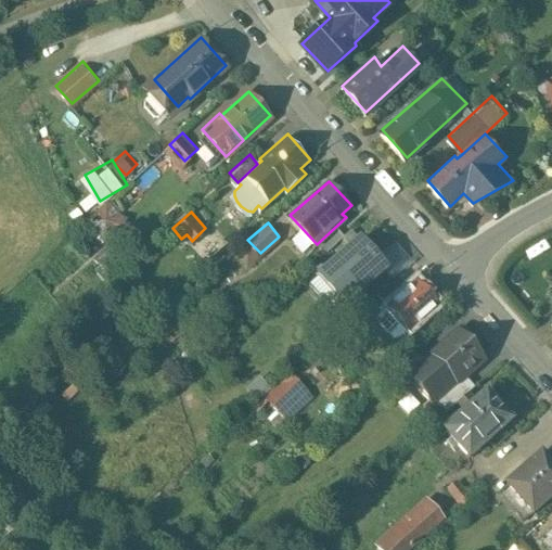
[(390,250),(369,226),(342,250),(344,253),(364,273),(390,250)]
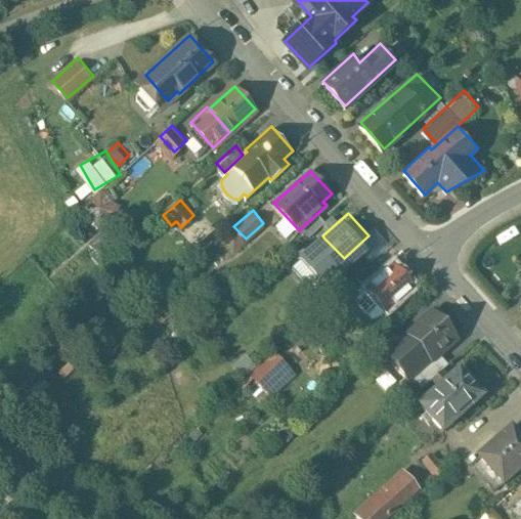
[(344,258),(324,239),(312,250),(300,261),(319,282),(344,258)]
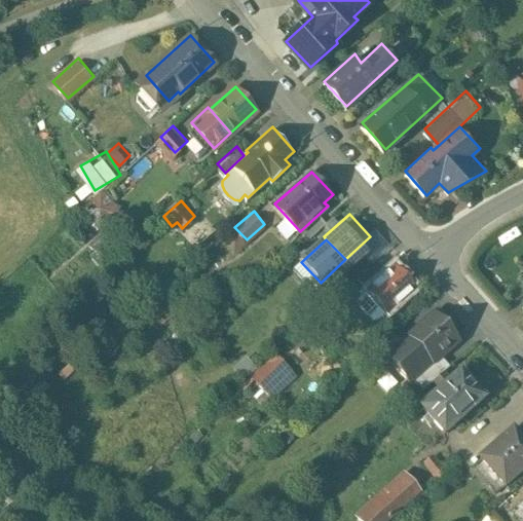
[(298,265),(301,262),(313,251),(305,242),(289,256),(298,265)]
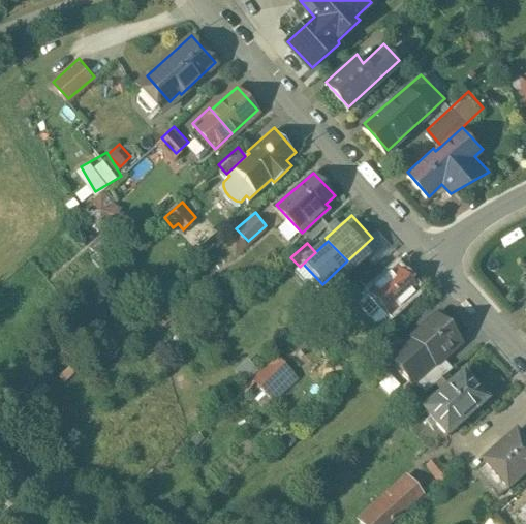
[(419,289),(397,266),(372,288),(382,301),(393,312),(419,289)]
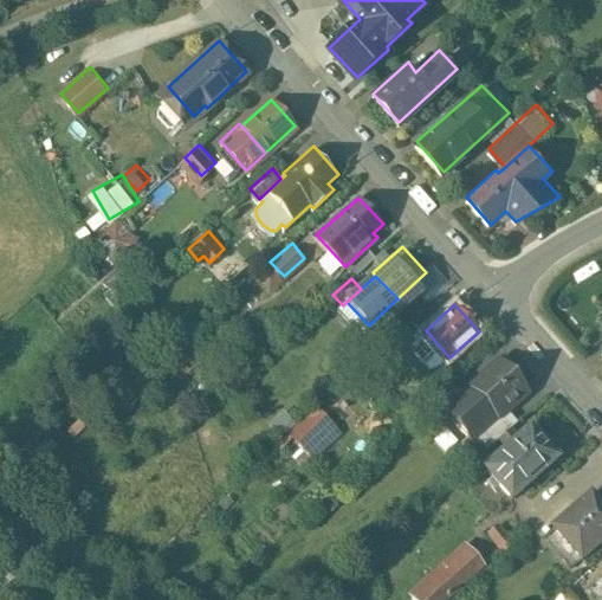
[(425,356),(438,344),(426,330),(419,328),(414,333),(416,337),(412,342),(425,356)]
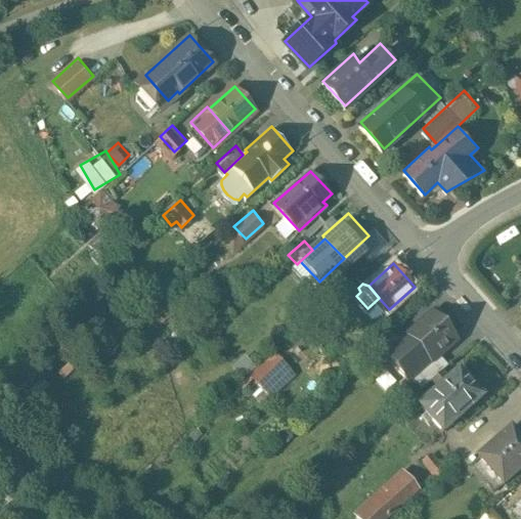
[(457,334),(436,310),(409,334),(430,357),(432,359),(439,353),(437,350),(457,334)]
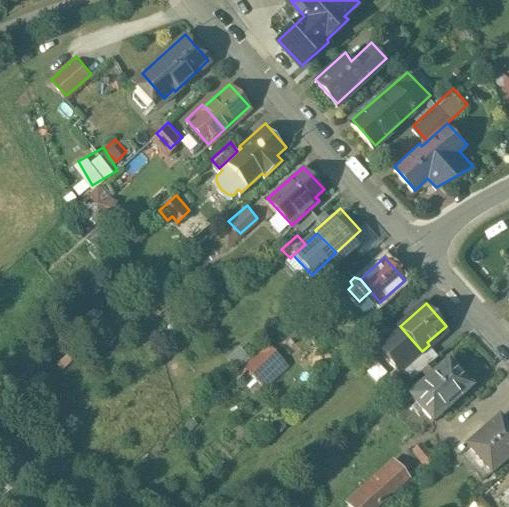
[(380,345),(394,332),(382,319),(364,334),(376,348),(380,345)]
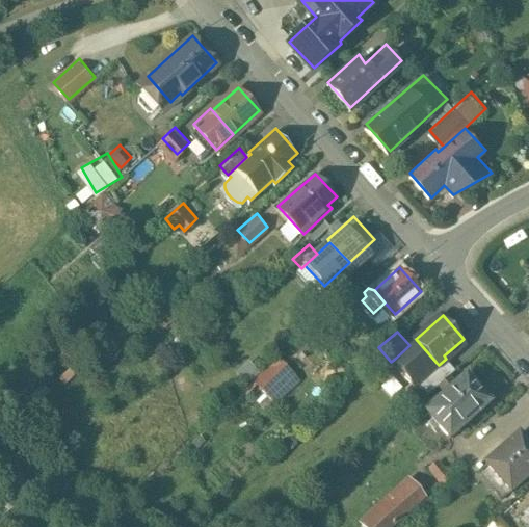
[(437,363),(416,339),(410,345),(395,359),(415,381),(417,380),(437,363)]
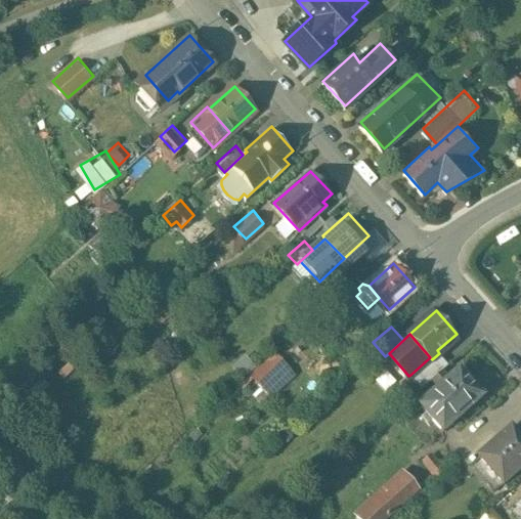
[(300,372),(283,353),(261,375),(278,392),(300,372)]
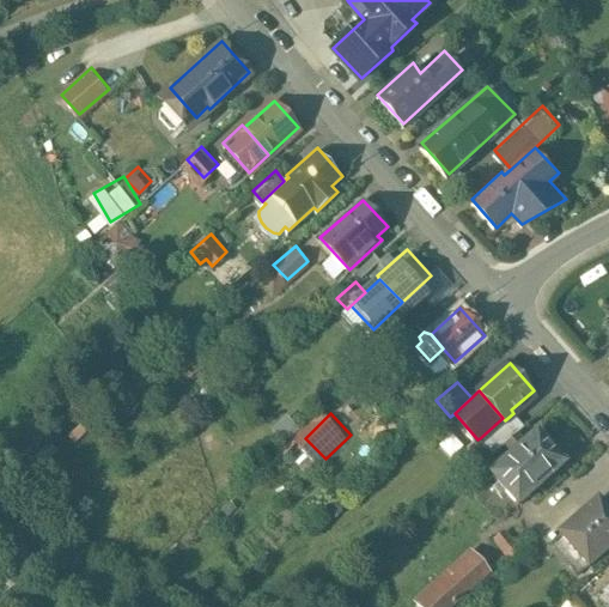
[(503,418),(480,438),(493,451),(506,441),(517,431),(525,424),(513,413),(505,420),(503,418)]
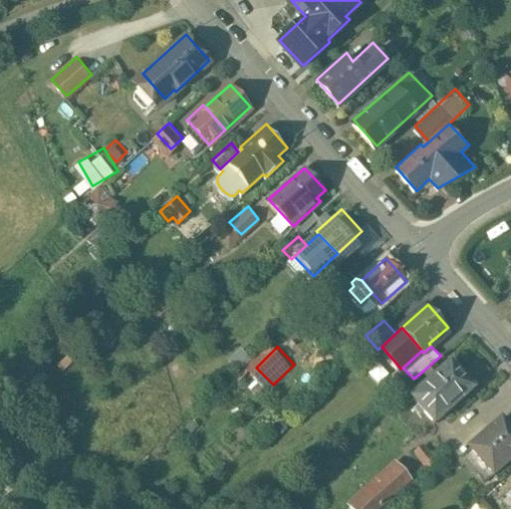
[(474,387),(451,359),(441,368),(431,377),(412,395),(435,421),(474,387)]
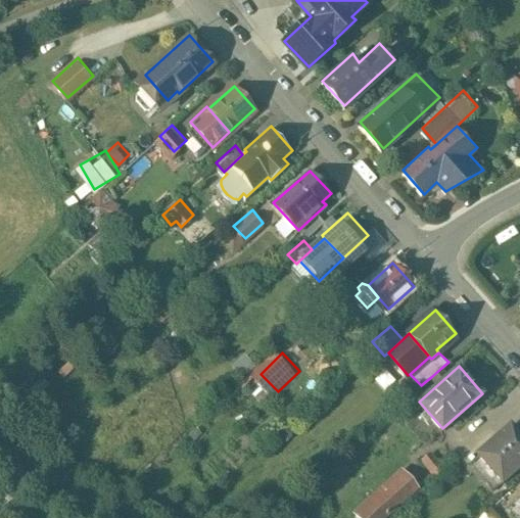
[(441,368),(432,376),(438,384),(448,375),(441,368)]
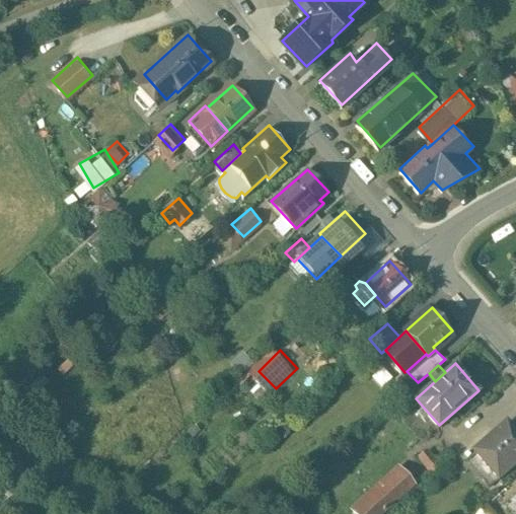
[(515,432),(506,421),(473,450),(477,454),(498,474),(499,476),(515,462),(515,432)]
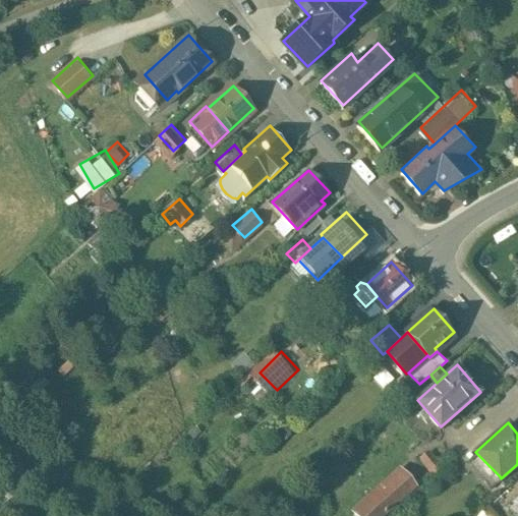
[(430,448),(420,456),(434,470),(443,462),(430,448)]
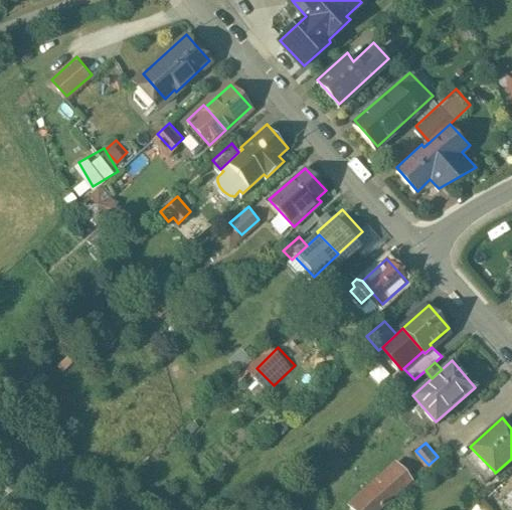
[(494,471),(474,451),(465,459),(485,480),(494,471)]
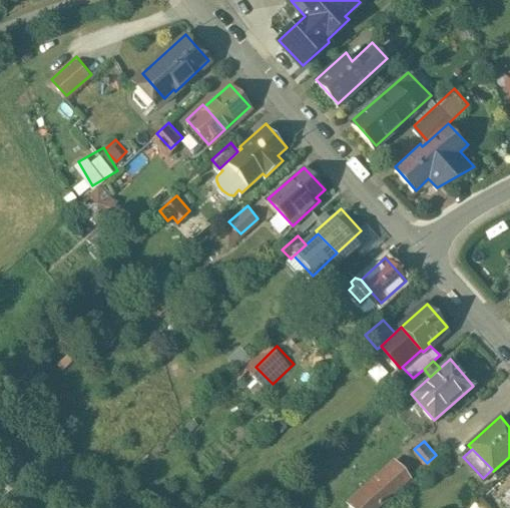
[(374,507),(411,475),(397,460),(350,503),(354,507),(374,507)]
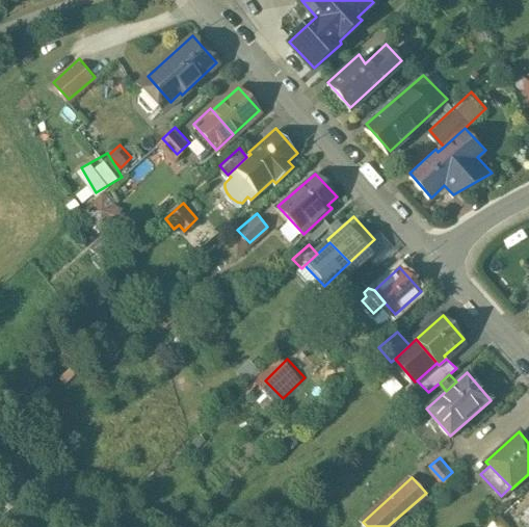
[(523,526),(528,526),(528,502),(513,516),(523,526)]
